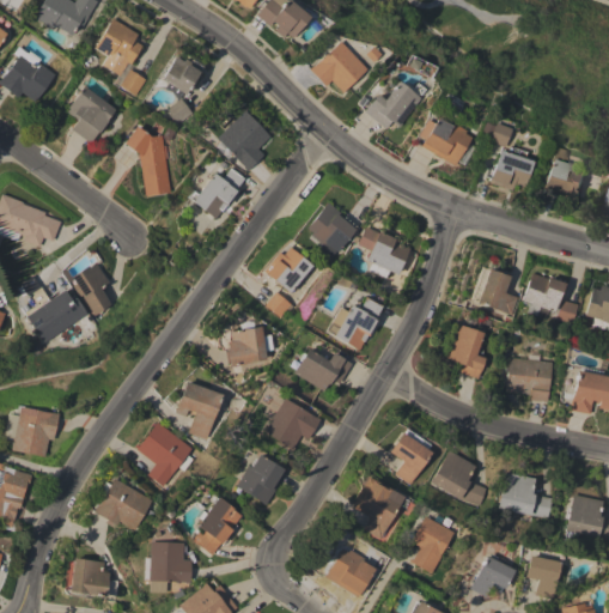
[(74,35),(55,23),(53,28),(35,17),(44,0),(71,0),(75,2),(77,0),(97,0),(99,1),(90,17),(81,31),(78,29),(74,35)]
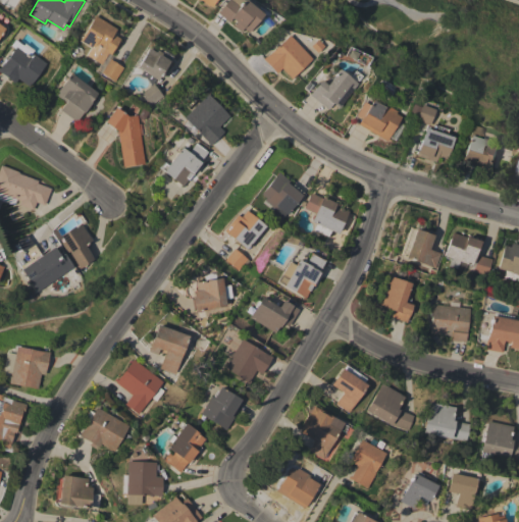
[(246,0),(248,0),(265,13),(251,32),(246,28),(243,32),(236,25),(239,22),(234,18),(230,21),(219,12),(228,0),(232,0),(241,6),(246,0)]
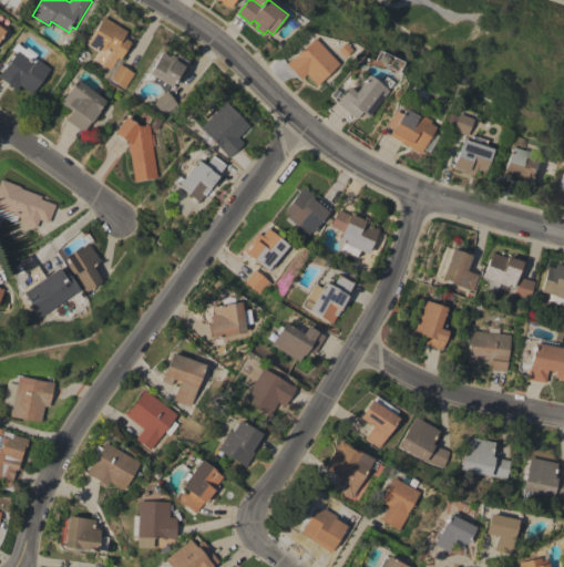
[(89,43),(105,17),(129,31),(125,37),(133,42),(122,59),(105,49),(103,53),(89,43)]
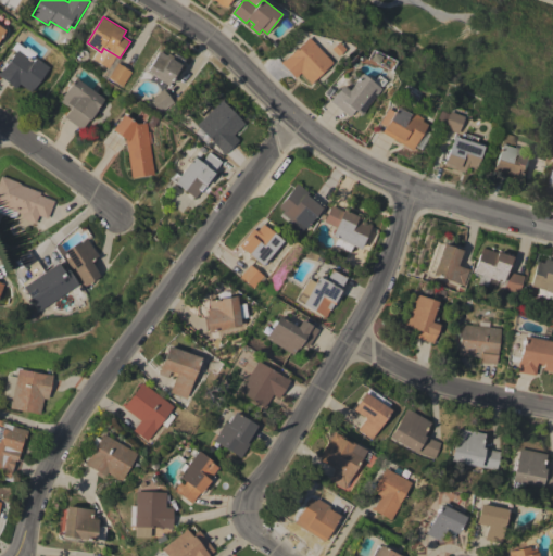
[(298,78),(283,63),(285,60),(286,61),(310,37),(335,62),(314,84),(302,73),(298,78)]
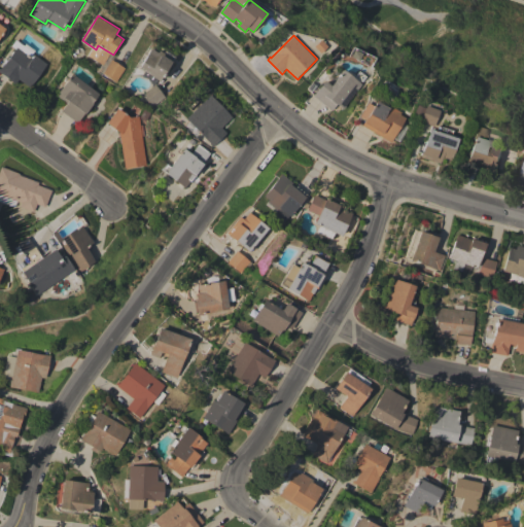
[(19,46),(33,58),(36,55),(48,64),(31,86),(21,79),(18,83),(0,71),(4,66),(19,46)]
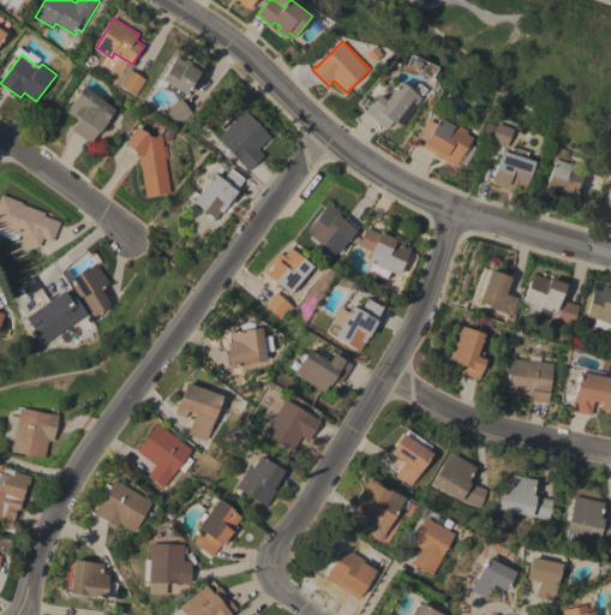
[(163,79),(178,57),(189,64),(190,61),(203,69),(187,95),(185,93),(180,100),(173,91),(166,89),(169,84),(163,79)]
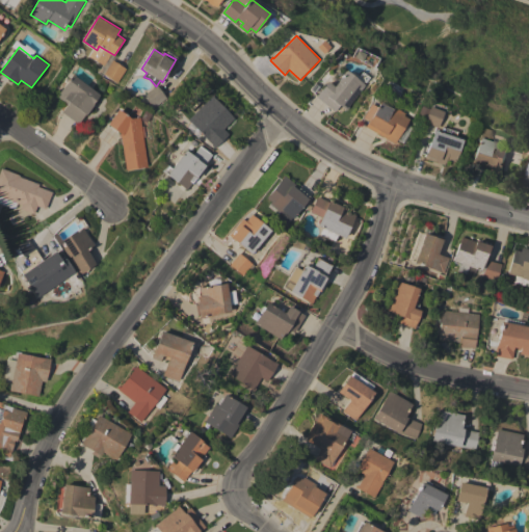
[(118,82),(100,71),(106,60),(111,63),(114,59),(128,69),(118,82)]
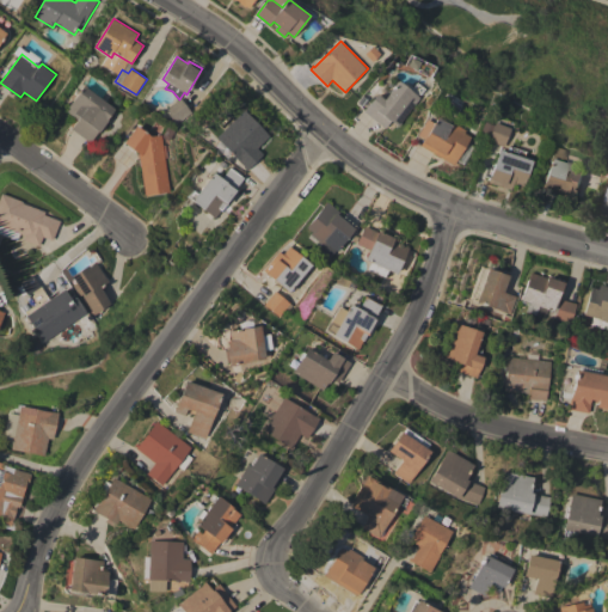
[(422,98),(403,122),(404,123),(400,127),(393,121),(387,128),(364,111),(378,93),(386,99),(399,80),(405,85),(406,83),(415,89),(413,89),(422,95),(421,97),(422,98)]
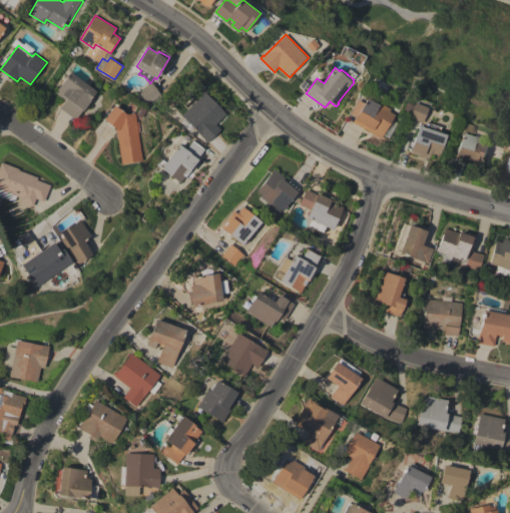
[(71,71),(97,91),(91,100),(92,100),(84,110),(83,110),(76,119),(61,107),(66,100),(56,92),(71,71)]
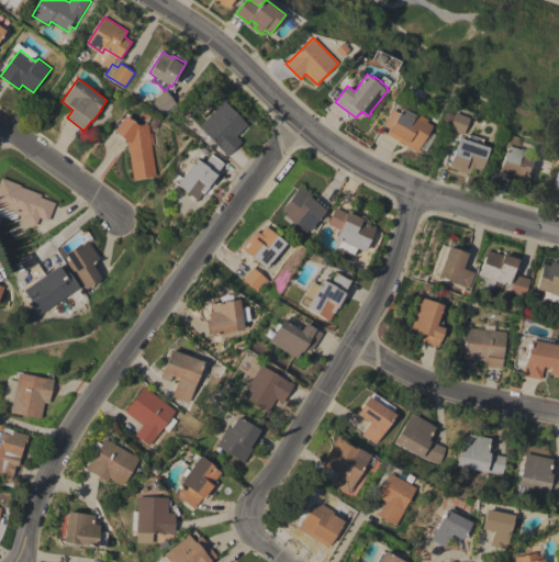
[(154,100),(167,90),(178,103),(164,114),(154,100)]
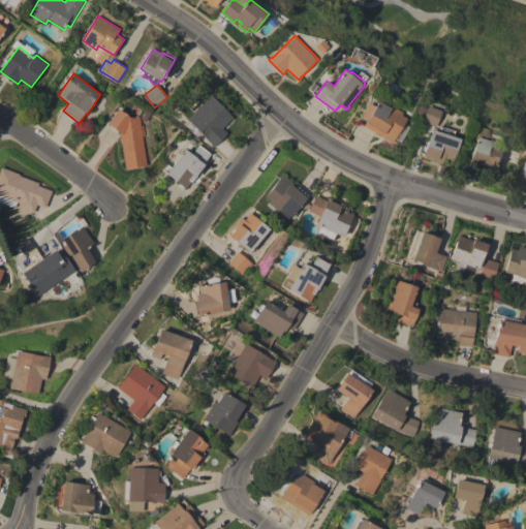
[(188,119),(212,95),(234,118),(223,128),(228,133),(214,147),(212,145),(213,144),(188,119)]
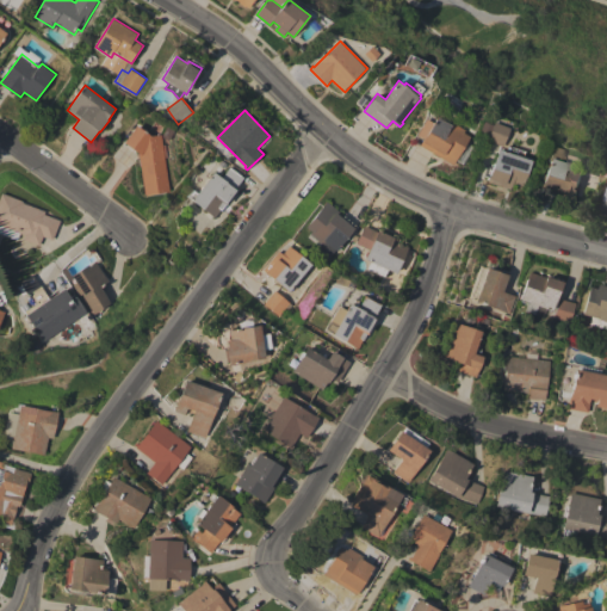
[(456,165),(421,146),(438,117),(450,124),(451,122),(466,130),(465,133),(471,136),(456,165)]
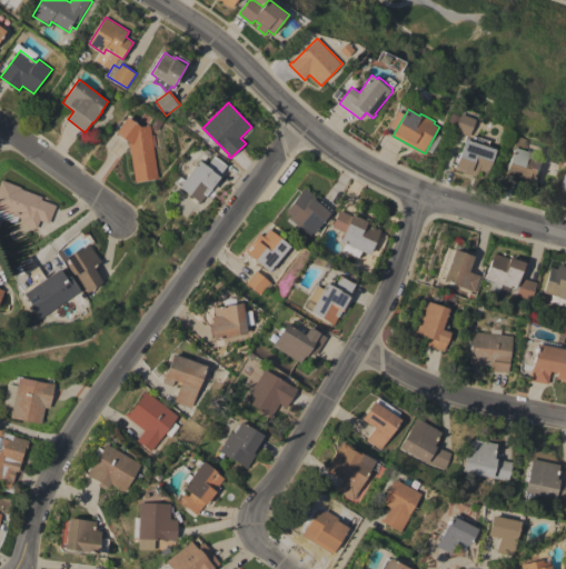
[(469,137),(455,131),(460,113),(476,119),(469,137)]
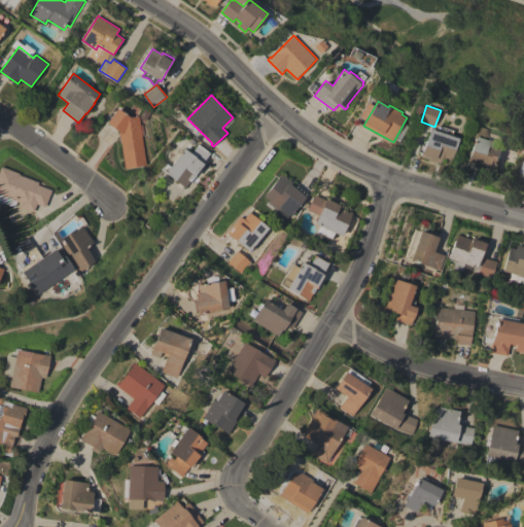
[(132,117),(140,115),(148,165),(127,169),(120,132),(108,123),(118,108),(132,117)]
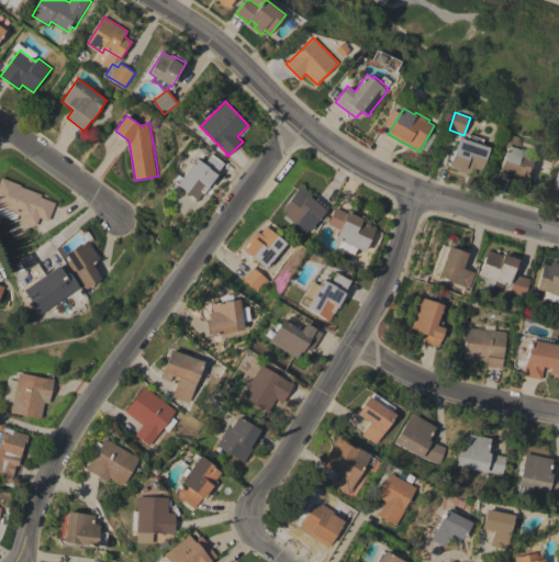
[(471,173),(460,170),(461,168),(454,165),(453,168),(450,167),(459,137),(466,139),(468,134),(467,134),(469,127),(467,126),(469,119),(477,122),(472,135),(483,139),(482,143),(490,146),(490,147),(491,147),(482,172),(473,169),(471,173)]
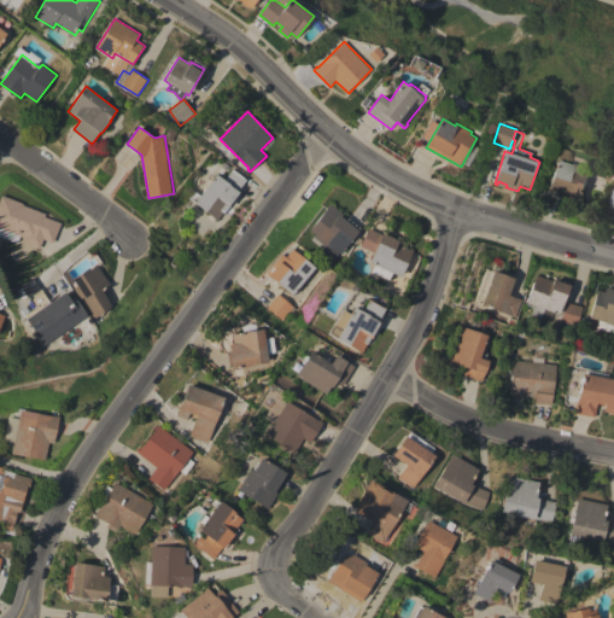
[(560,149),(577,153),(574,162),(589,167),(588,169),(595,172),(585,203),(547,191),(560,149)]
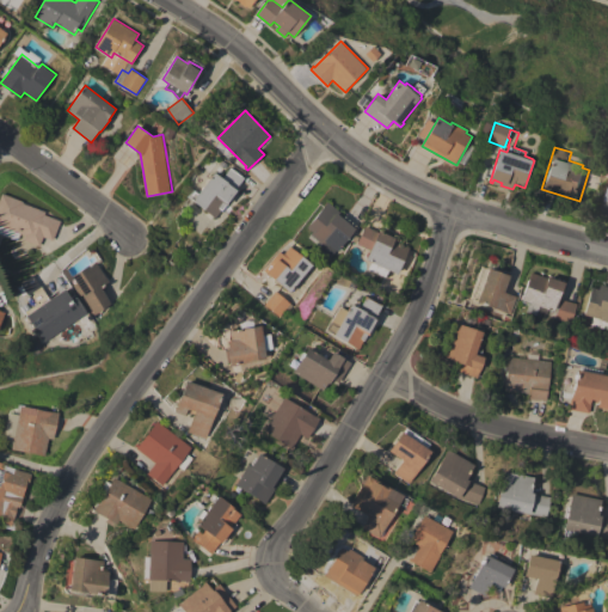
[(215,172),(222,178),(229,169),(231,169),(232,167),(245,178),(238,188),(239,190),(228,204),(227,204),(216,218),(194,201),(195,200),(189,196),(194,189),(198,194),(210,178),(215,172)]
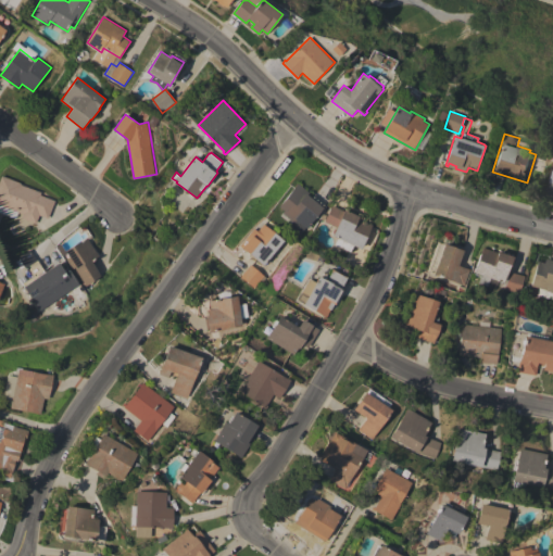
[(0,204),(0,181),(2,176),(22,184),(22,185),(42,192),(41,194),(55,201),(49,218),(40,215),(37,224),(23,217),(24,214),(0,204)]
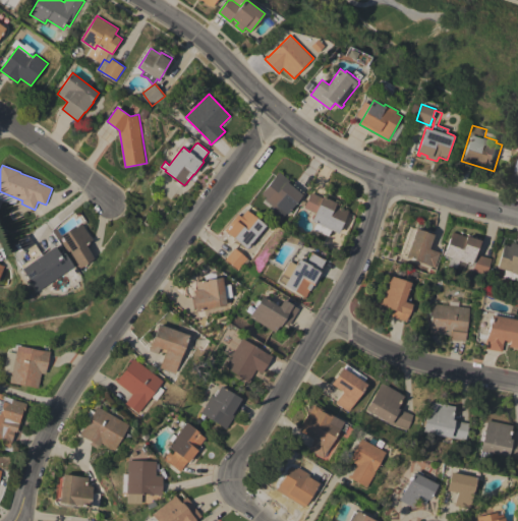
[(262,193),(279,171),(294,184),(303,192),(302,194),(303,194),(287,214),(282,220),(272,212),(274,210),(264,201),(267,197),(262,193)]
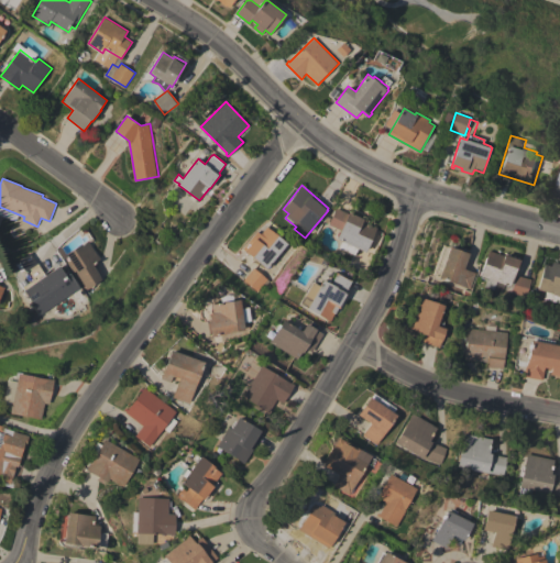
[(368,252),(360,249),(357,255),(340,247),(343,241),(338,239),(341,230),(329,224),(337,208),(349,213),(350,212),(351,212),(351,211),(370,220),(369,223),(379,228),(368,252)]
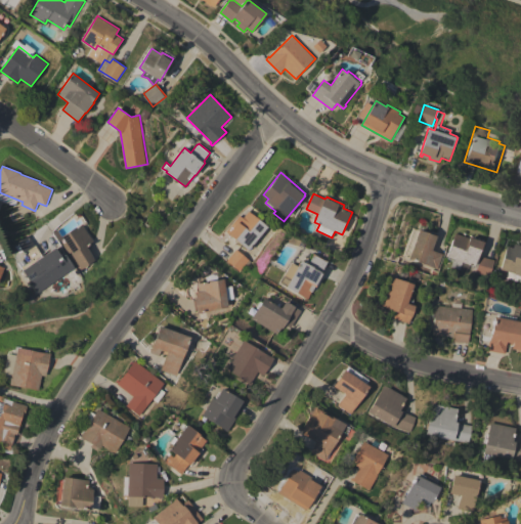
[(268,226),(249,250),(226,231),(228,229),(230,230),(234,225),(232,223),(240,215),(244,217),(249,211),(268,226)]
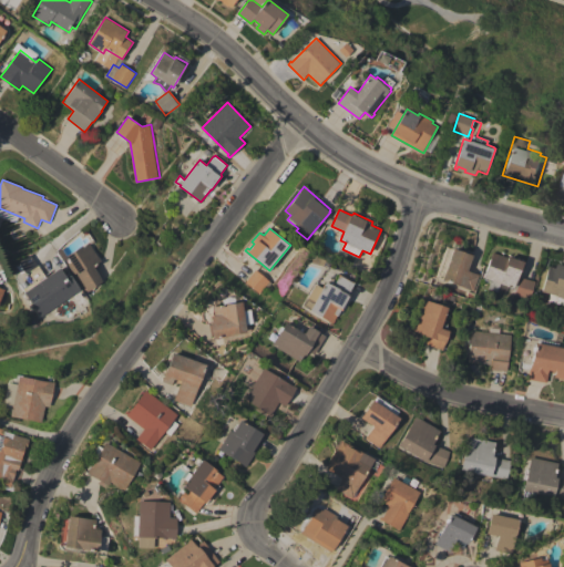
[(90,243),(103,261),(95,267),(105,281),(90,291),(89,290),(88,291),(69,264),(72,263),(68,255),(83,245),(84,247),(90,243)]
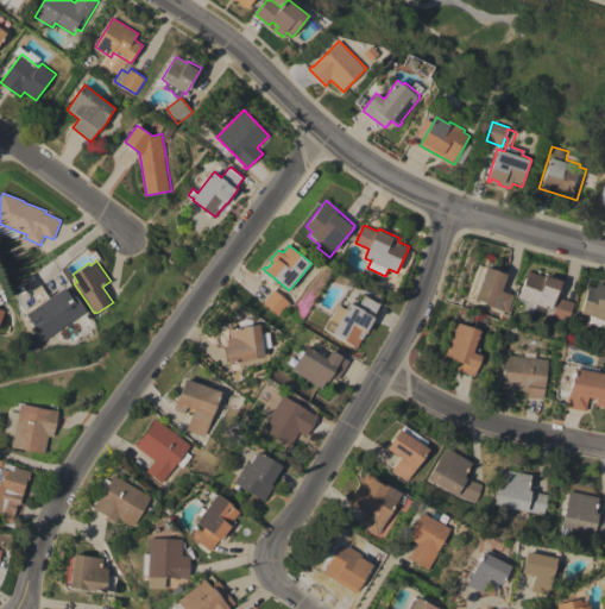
[(476,301),(486,267),(508,274),(506,277),(508,277),(504,290),(516,295),(510,313),(476,301)]
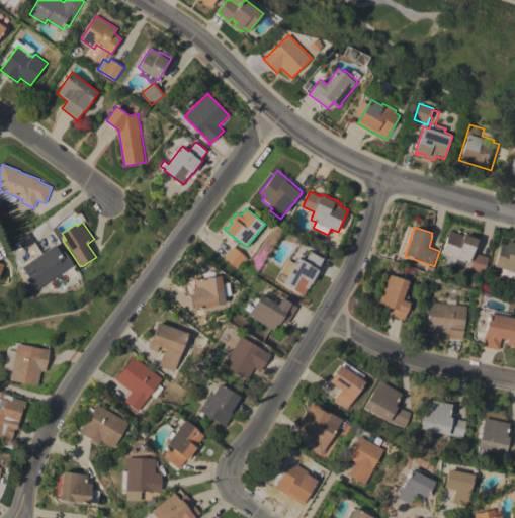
[(470,263),(465,262),(464,264),(461,263),(459,268),(447,264),(449,257),(443,255),(444,254),(442,254),(450,230),(464,235),(464,234),(479,239),(470,263)]
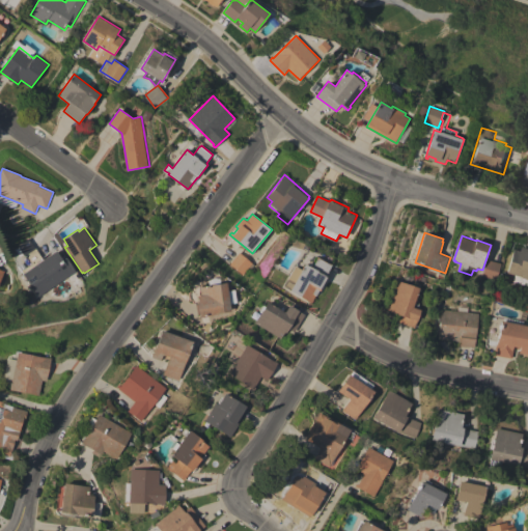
[(527,278),(508,273),(515,249),(524,251),(525,247),(527,247),(527,278)]
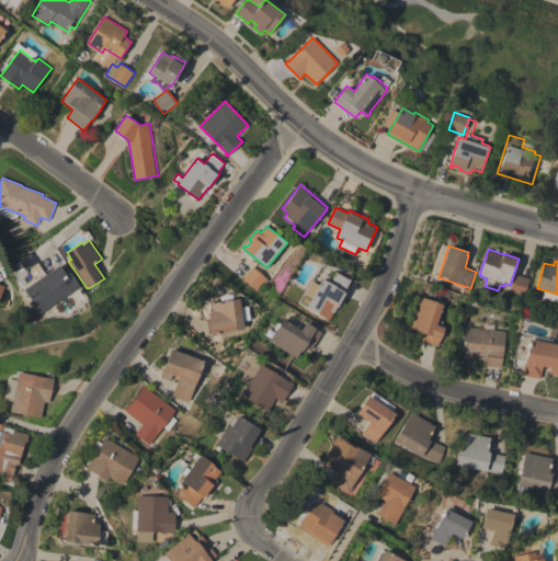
[(81,286),(42,313),(25,289),(35,282),(27,271),(38,262),(46,274),(60,264),(67,275),(71,272),(81,286)]
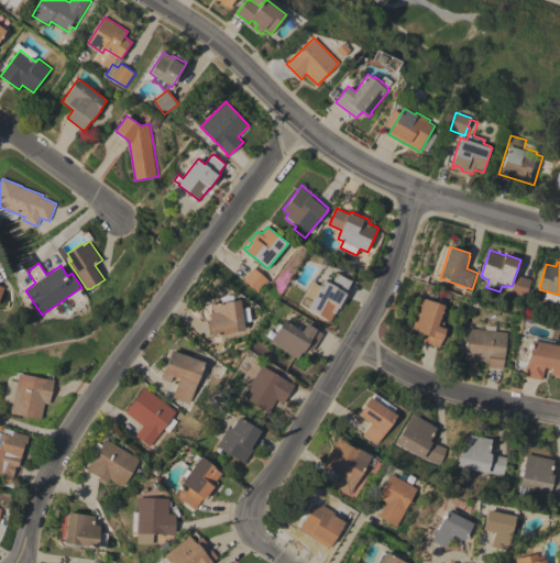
[(245,279),(255,267),(270,279),(268,279),(271,282),(265,288),(263,286),(260,291),(245,279)]
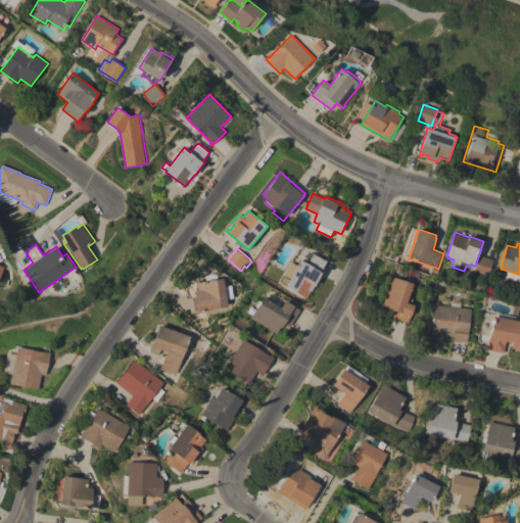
[(287,286),(300,259),(309,264),(315,252),(329,260),(323,271),(324,272),(317,286),(315,285),(313,290),(309,298),(287,286)]
